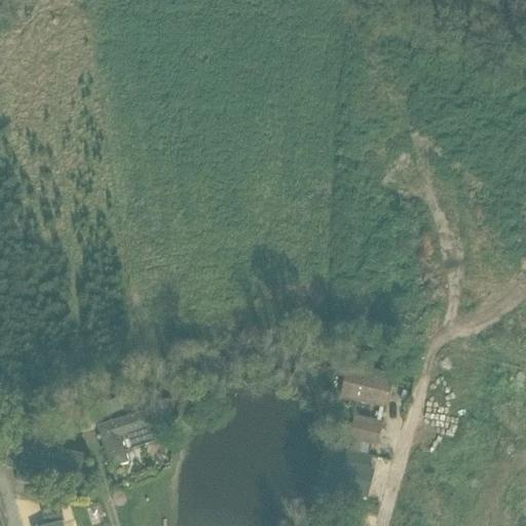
[(369,376),(345,371),(339,397),(384,408),(393,376),(370,370),(369,376)]
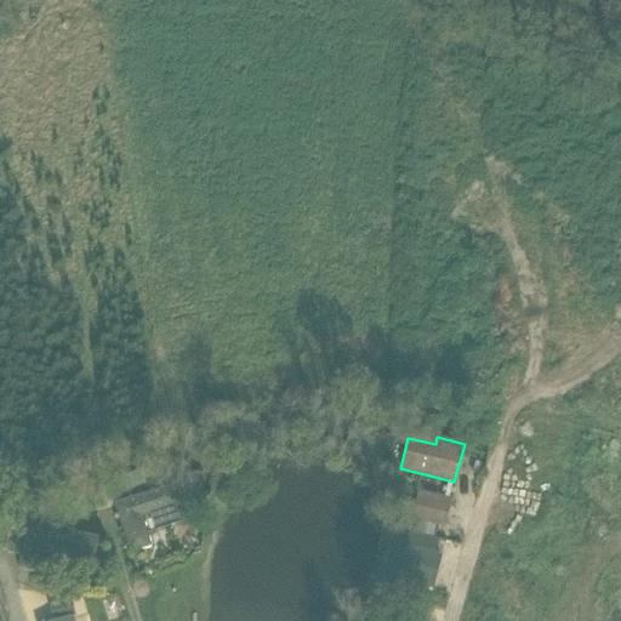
[(171,484),(114,502),(129,551),(149,545),(141,516),(178,503),(171,484)]
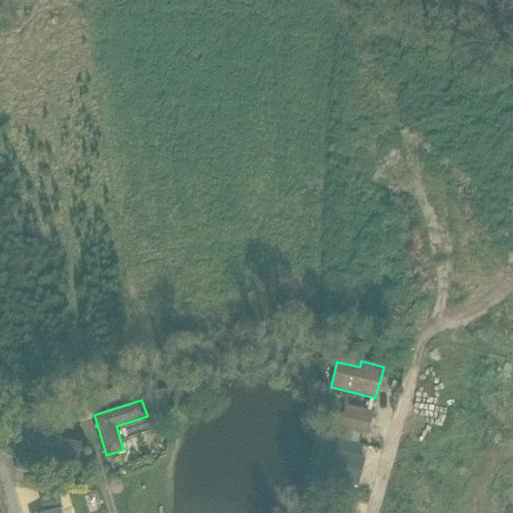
[(368,435),(373,411),(345,406),(339,429),(368,435)]
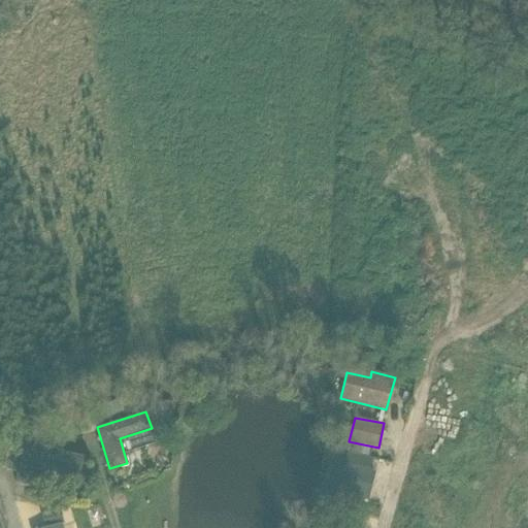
[(27,440),(14,482),(31,487),(39,463),(78,474),(84,457),(27,440)]
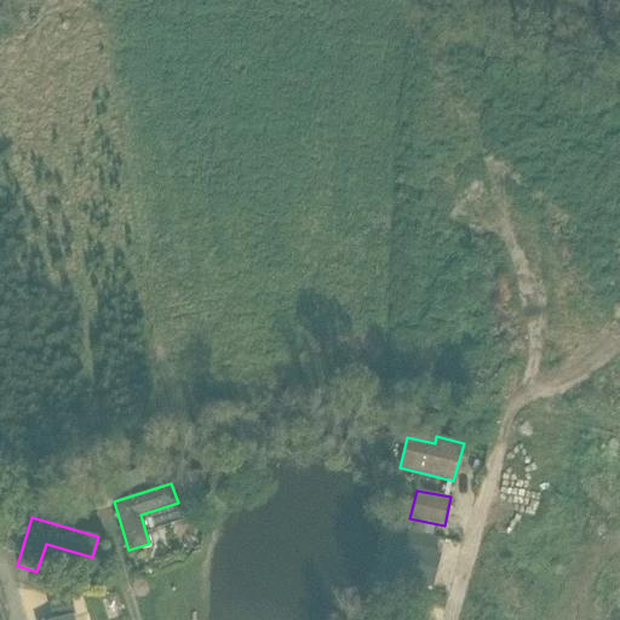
[(440,552),(391,541),(384,577),(431,587),(440,552)]
